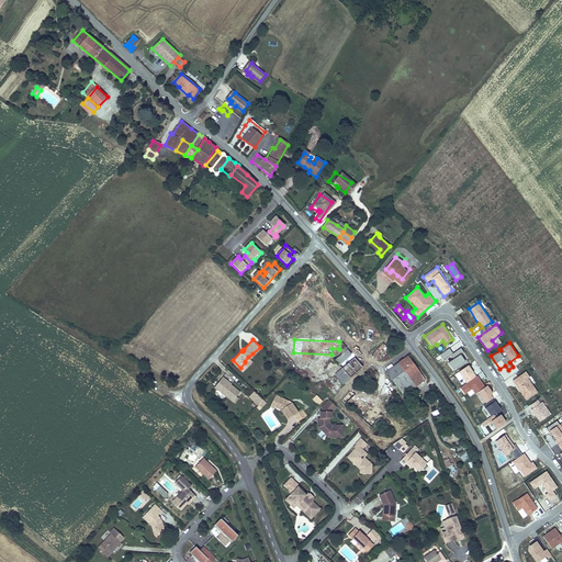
[(382,356),(388,349),(382,345),(374,356),(381,361),(384,357),(382,356)]
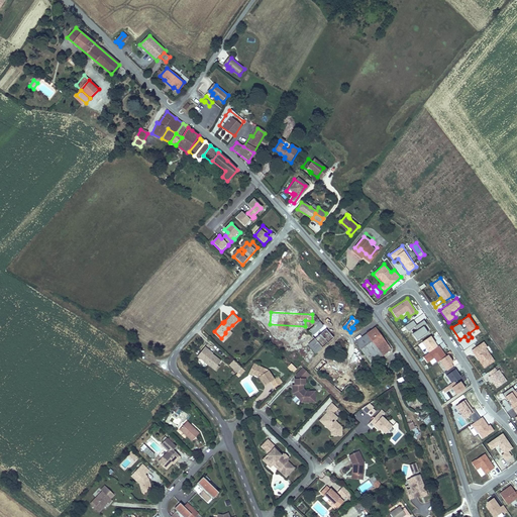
[(297,335),(314,354),(333,337),(317,318),(297,335)]
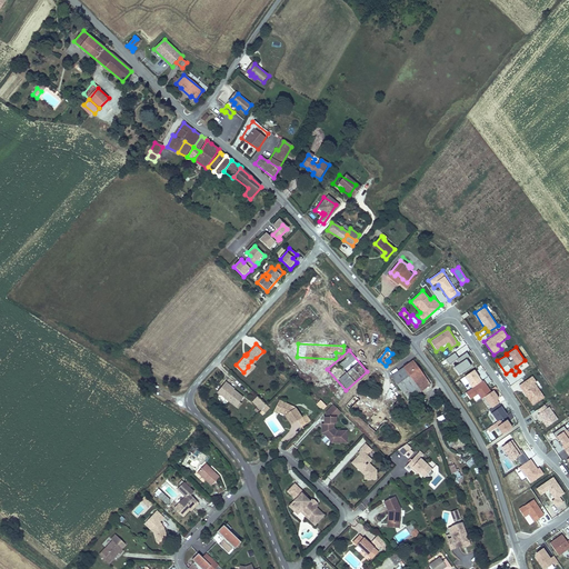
[(526,360),(519,366),(522,370),(529,365),(526,360)]
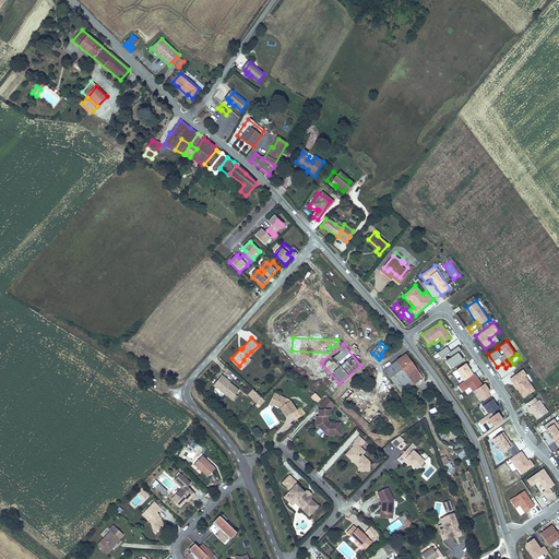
[(241,368),(250,358),(247,355),(244,359),(244,360),(239,366),(241,368)]
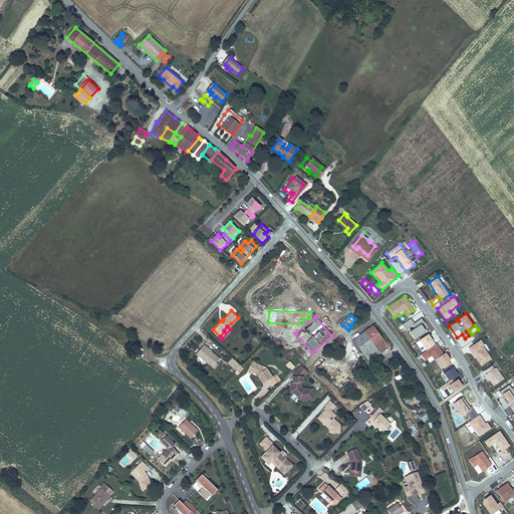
[(372,332),(370,329),(364,333),(378,353),(379,354),(389,347),(382,338),(376,330),(372,332)]
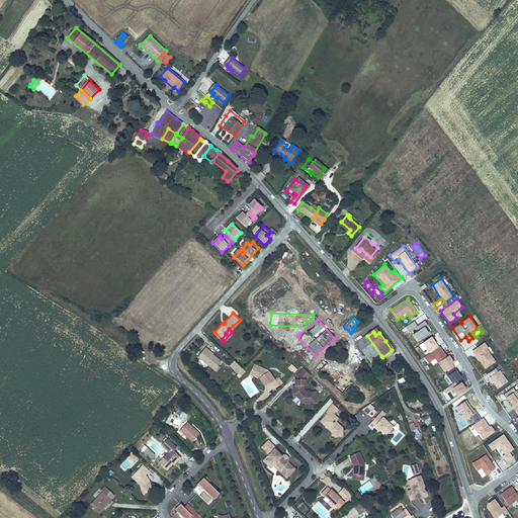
[(377,359),(381,356),(367,336),(356,344),(375,370),(381,365),(377,359)]
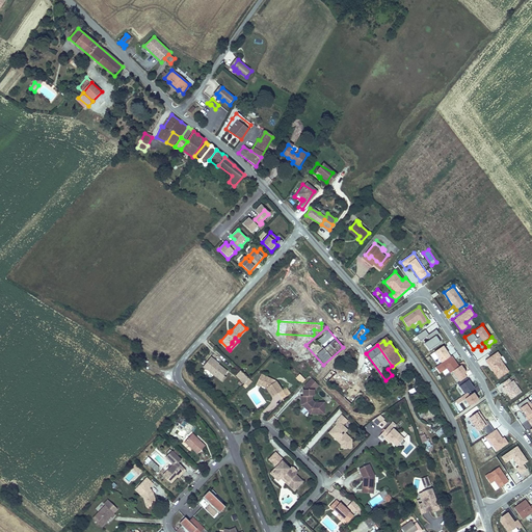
[(481,356),(490,351),(487,346),(478,352),(481,356)]
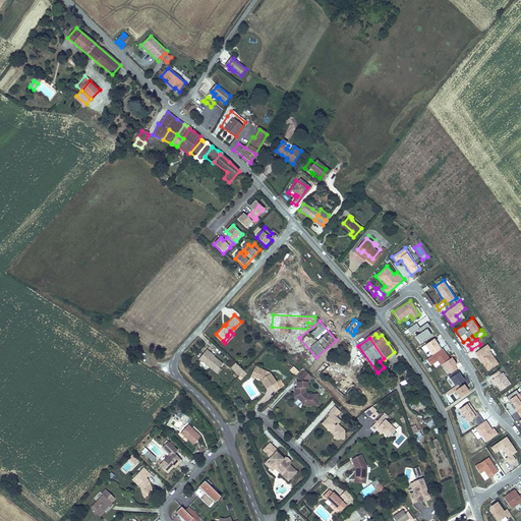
[(486,344),(474,352),(486,370),(499,363),(486,344)]
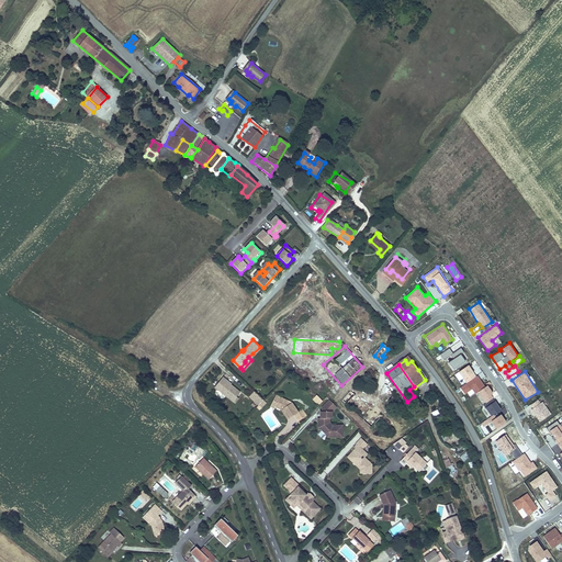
[(224,379),(225,377),(222,374),(214,385),(233,400),(236,394),(239,390),(229,383),(224,379)]
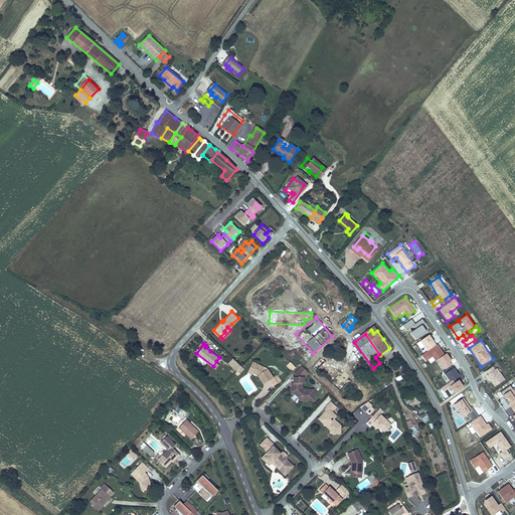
[(240,364),(232,357),(229,361),(237,368),(238,367),(240,364)]
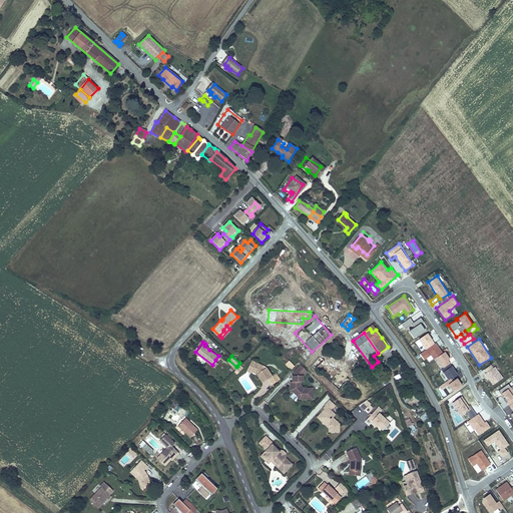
[(341,389),(347,382),(320,358),(313,366),(340,390),(341,389)]
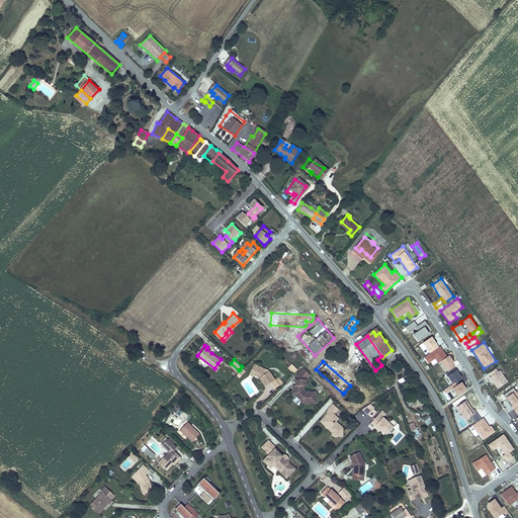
[(254,371),(253,373),(258,376),(265,385),(274,378),(268,369),(266,371),(263,367),(254,362),(251,369),(254,371)]
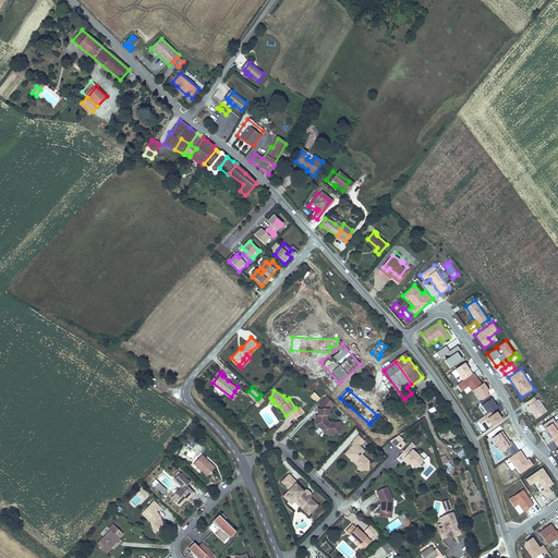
[(332,402),(323,392),(319,396),(319,407),(318,407),(318,413),(315,413),(315,416),(319,416),(319,421),(316,424),(325,433),(340,433),(340,421),(334,421),(332,422),(327,417),(327,414),(329,413),(329,407),(332,402)]
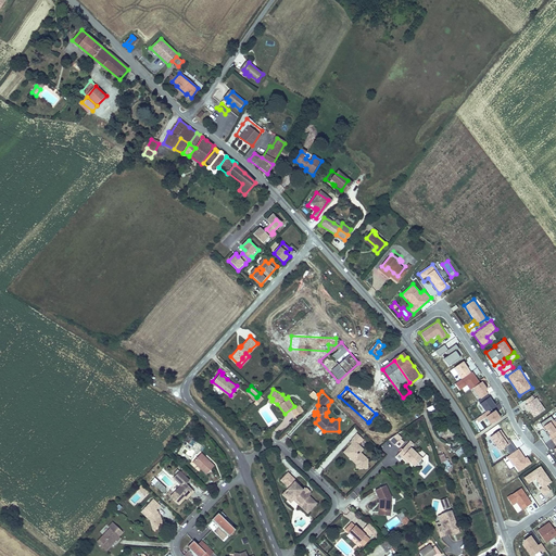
[(533,417),(545,409),(533,393),(518,405),(526,415),(530,412),(533,417)]
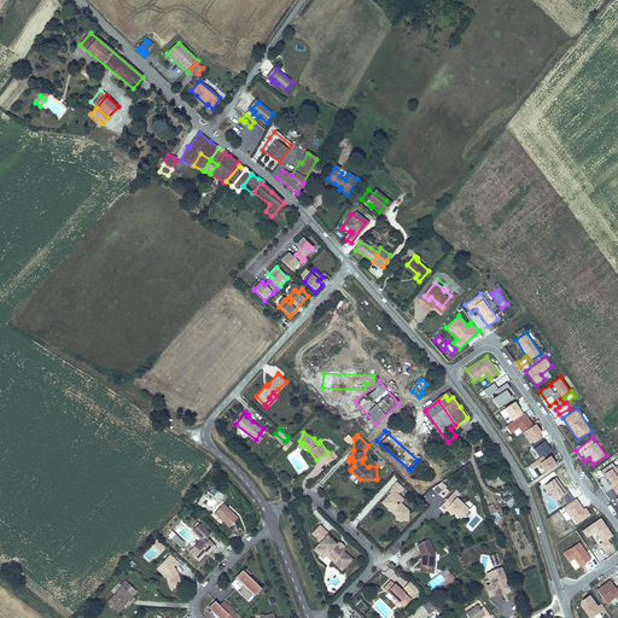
[(330,465),(337,456),(333,449),(324,455),(330,465)]
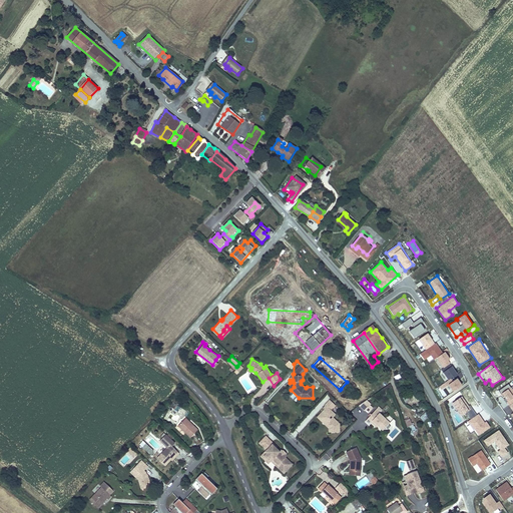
[(451,379),(446,382),(452,392),(462,386),(457,378),(452,381),(451,379)]
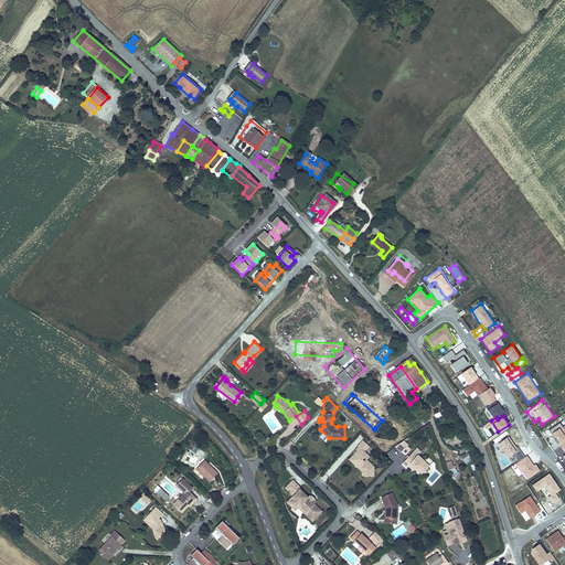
[(296,419),(278,435),(283,440),(300,425),(296,419)]
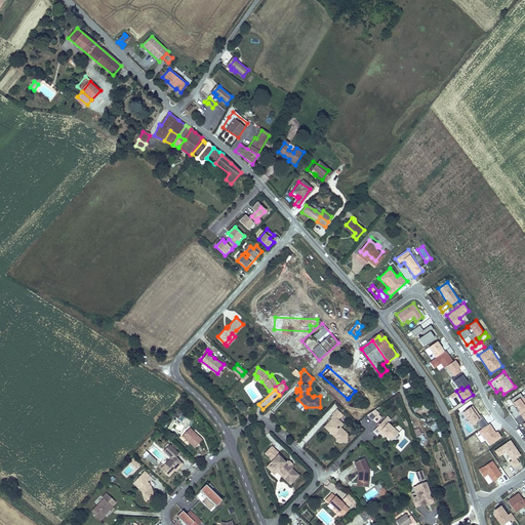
[(359,394),(355,391),(349,398),(353,401),(359,394)]
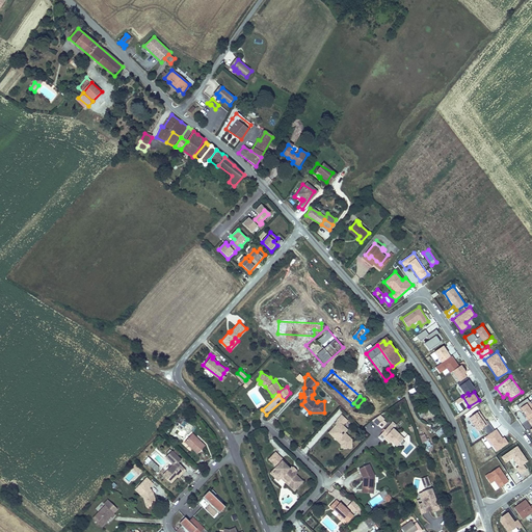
[(531,404),(528,398),(517,404),(531,426),(531,427),(530,429),(531,432),(531,404)]
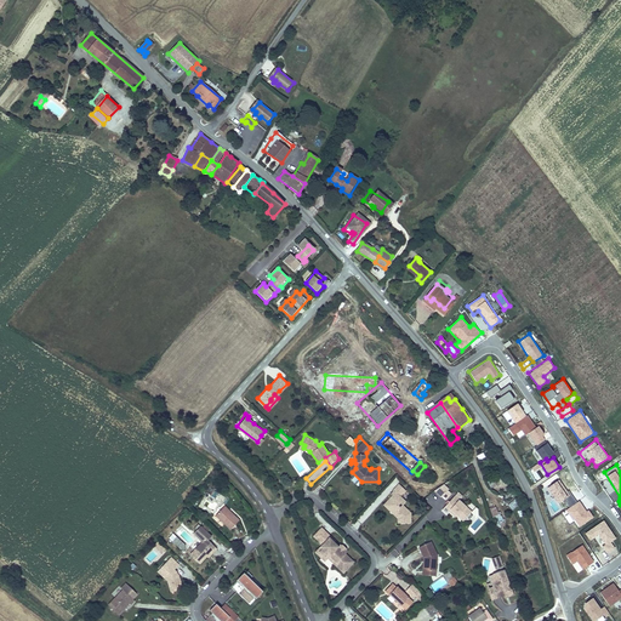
[(563,502),(567,508),(575,502),(559,478),(546,488),(558,505),(563,502)]
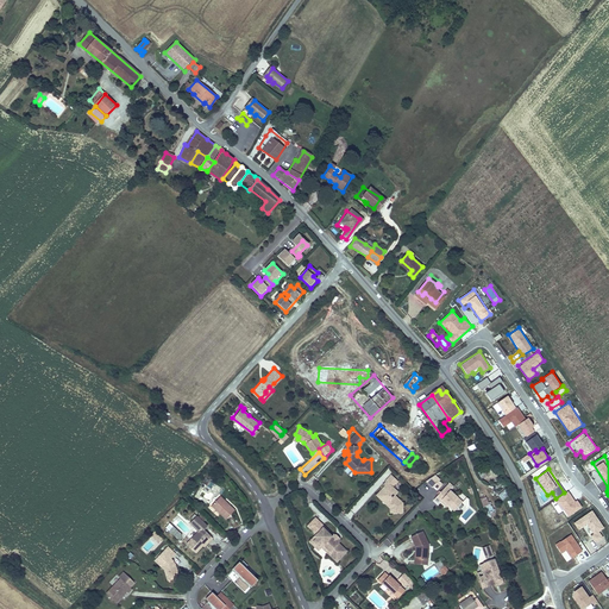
[(388,488),(385,485),(382,490),(385,495),(382,500),(390,508),(390,513),(403,513),(402,502),(396,495),(393,497),(390,494),(396,489),(394,487),(399,482),(391,473),(385,481),(387,482),(390,484),(388,488)]
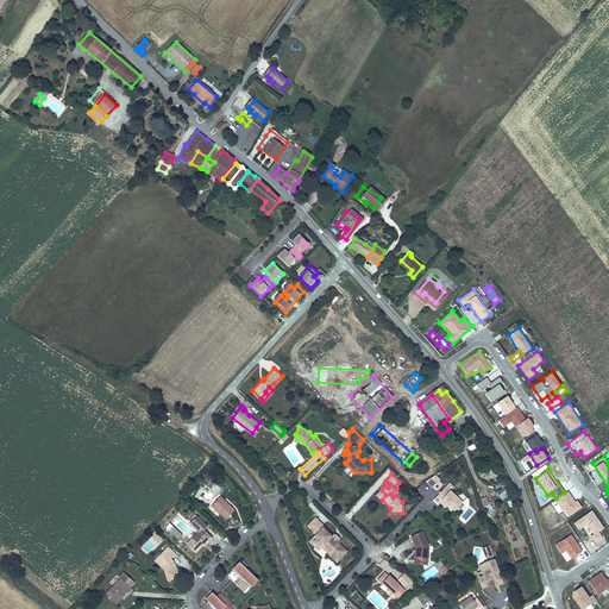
[(426,482),(437,491),(444,483),(433,473),(426,482)]
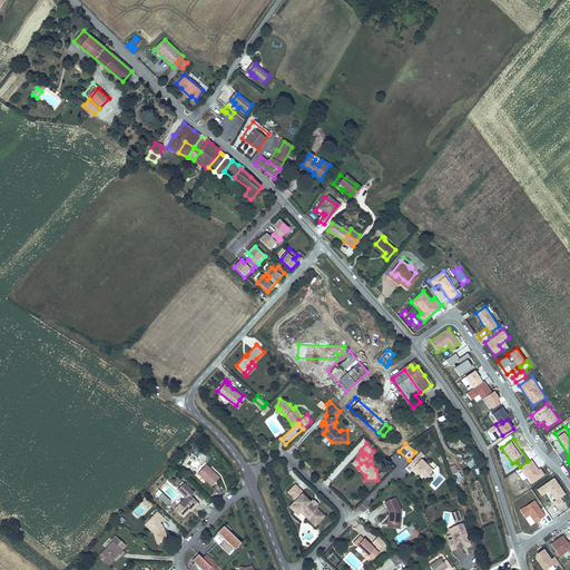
[(426,477),(434,469),(418,454),(408,467),(411,470),(412,468),(418,473),(420,471),(426,477)]
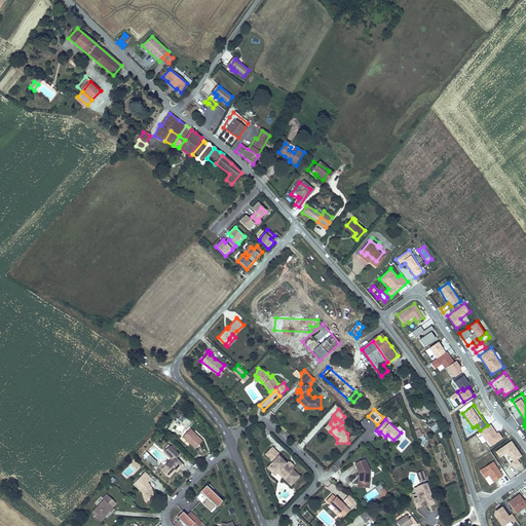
[(435,433),(440,425),(436,421),(429,428),(435,433)]
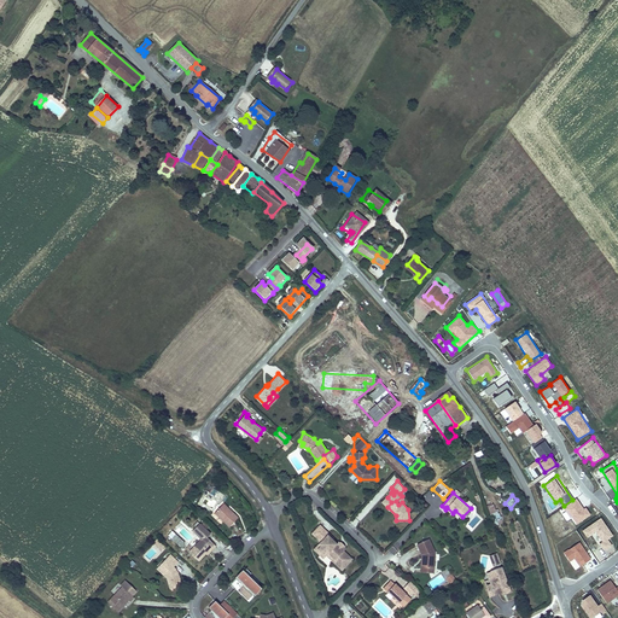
[(578,497),(564,506),(575,525),(589,517),(578,497)]
